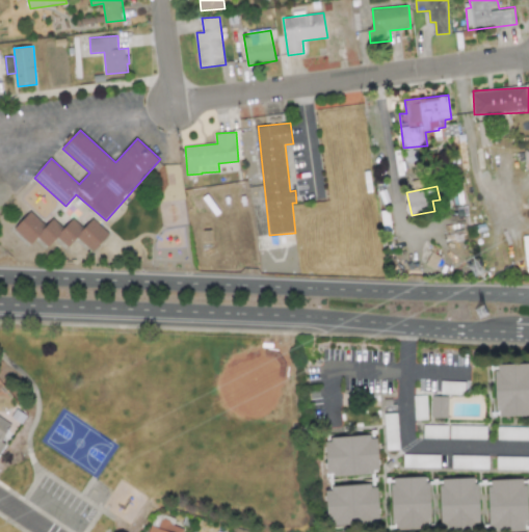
[(95,251),(110,233),(94,218),(85,228),(74,218),(65,228),(54,218),(48,225),(31,211),(15,229),(32,244),(38,237),(50,247),(58,237),(70,247),(78,237),(95,251)]
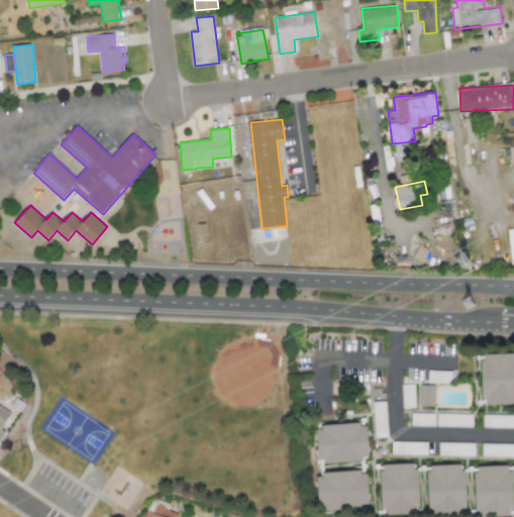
[(513,353),(482,354),(483,405),(513,404),(513,353)]
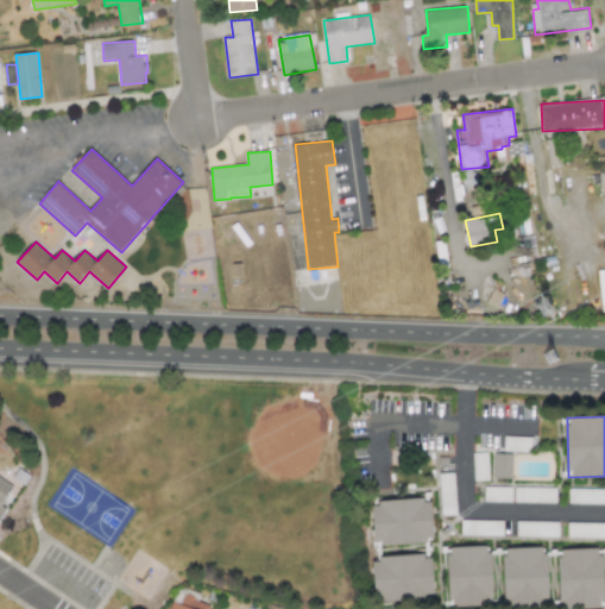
[(490,479),(490,452),(476,452),(476,481),(490,479)]
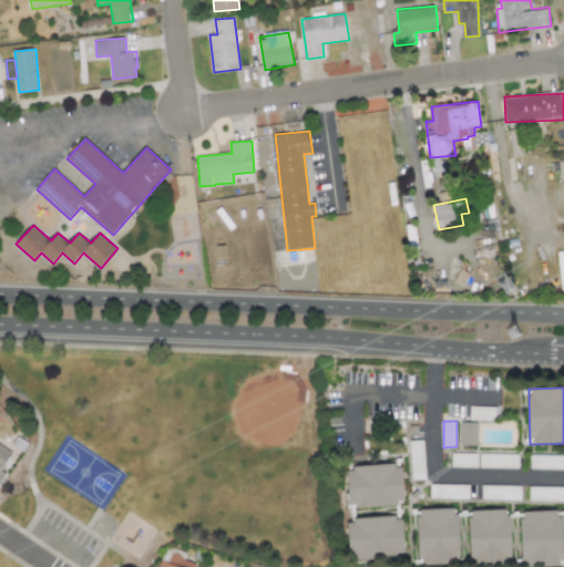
[(479,445),(480,422),(461,422),(461,445),(479,445)]
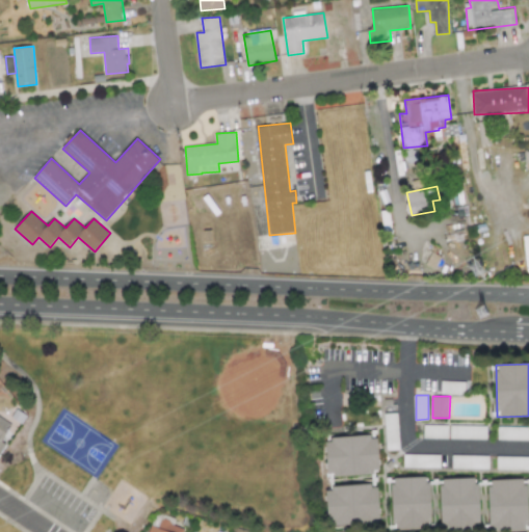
[(388,450),(400,450),(399,414),(387,414),(388,450)]
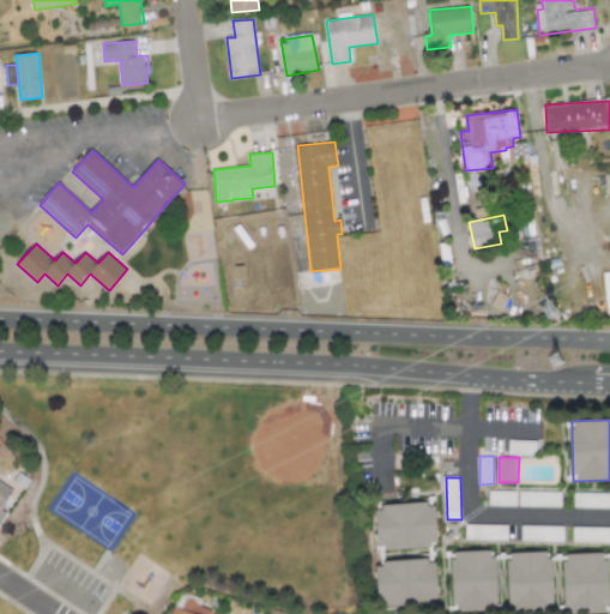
[(14,488),(0,479),(0,523),(8,511),(2,509),(14,488)]
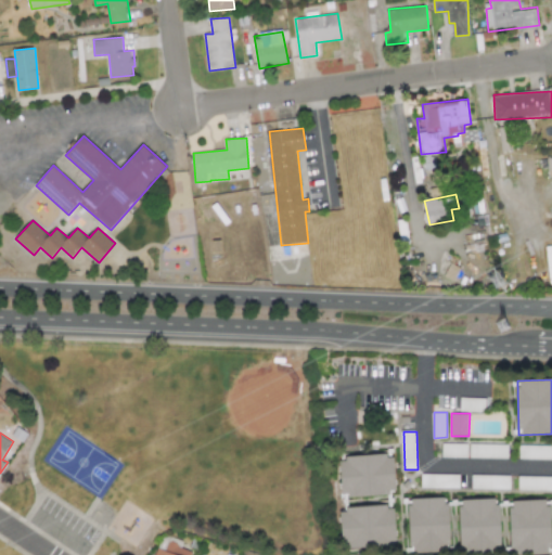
[(469,457),(469,444),(444,443),(444,456),(469,457)]
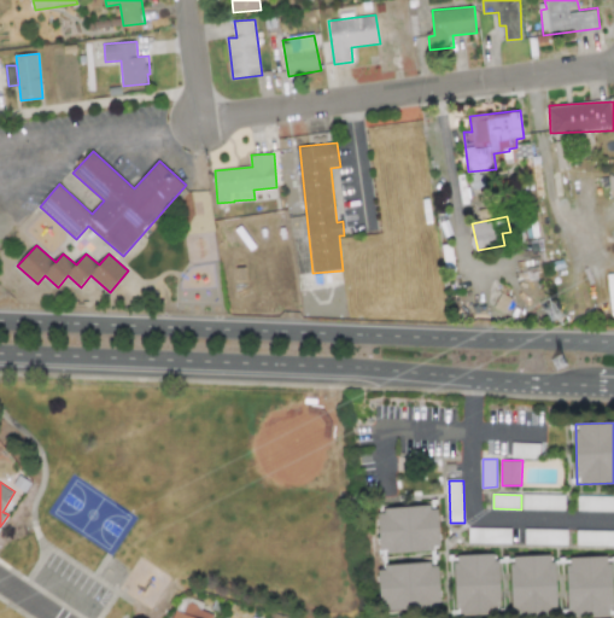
[(566,511),(567,495),(524,494),(524,509),(566,511)]
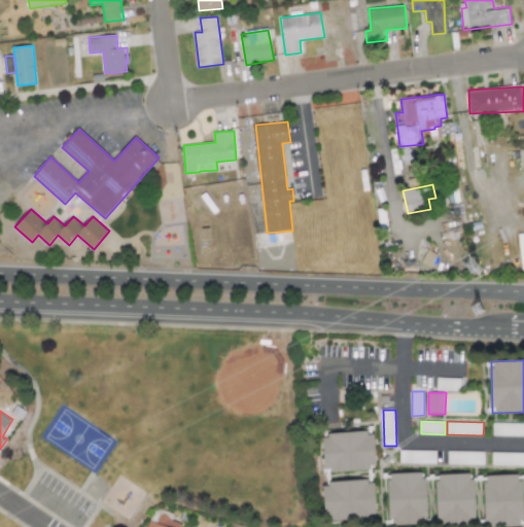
[(523,422),(494,422),(494,435),(523,435),(523,422)]
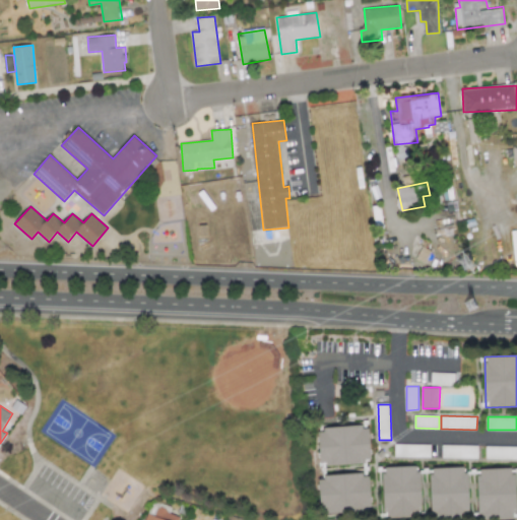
[(371,463),(370,426),(319,428),(321,465),(371,463)]
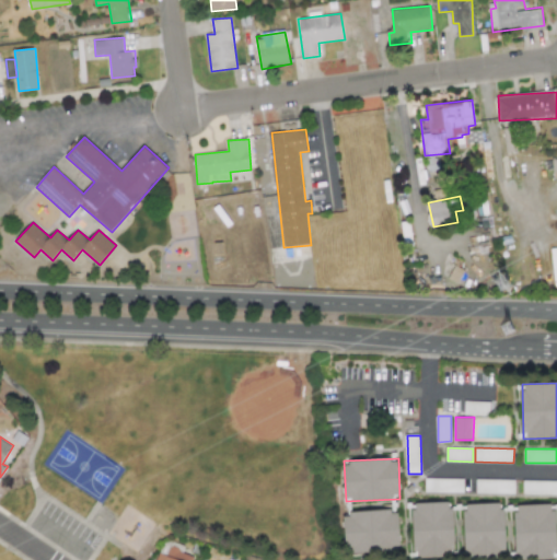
[(465,492),(465,479),(427,478),(427,492),(465,492)]
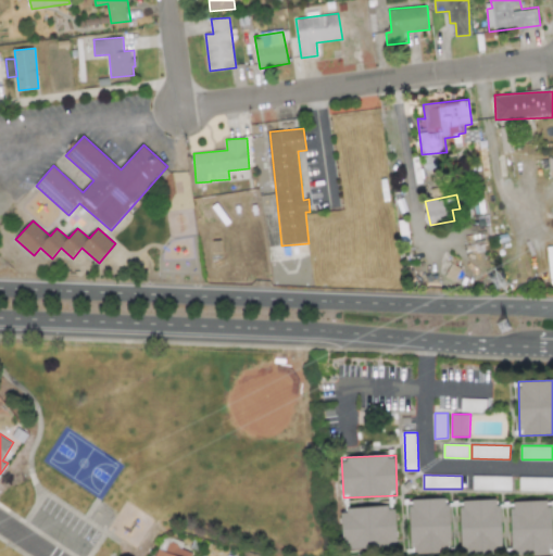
[(512,490),(512,477),(474,476),(474,490),(512,490)]
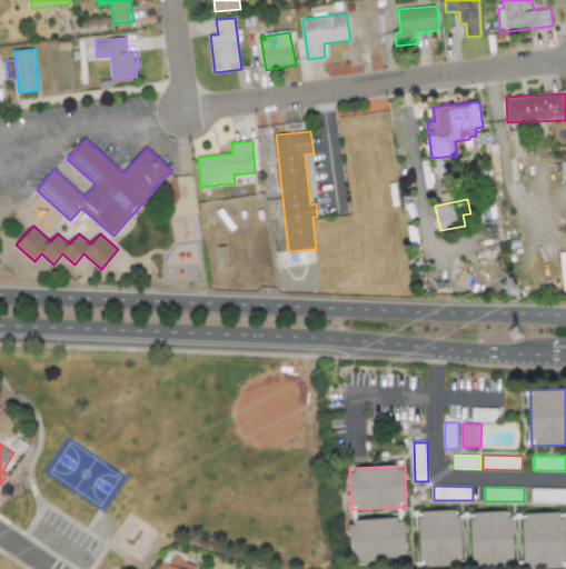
[(565,488),(534,488),(533,501),(565,501),(565,488)]
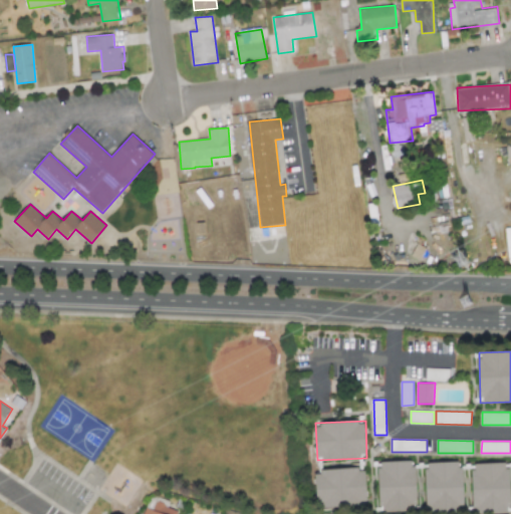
[(417,510),(416,461),(378,462),(379,512),(417,510)]
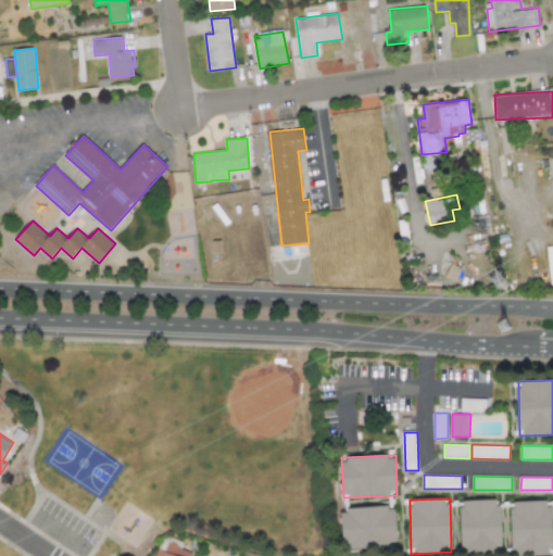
[(462,553),(502,552),(500,498),(461,501),(462,553)]
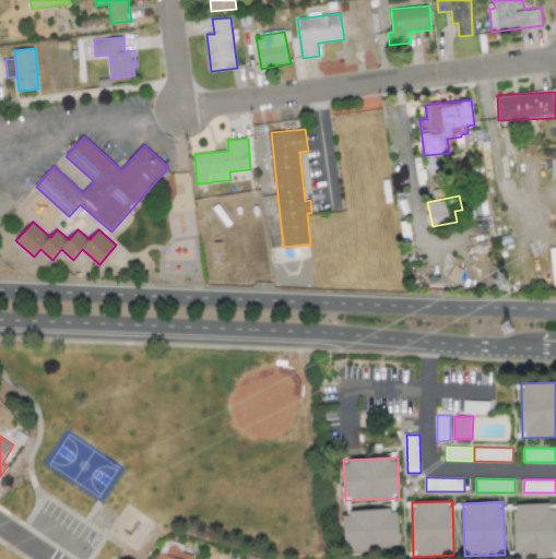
[(516,558),(555,558),(554,502),(515,503),(516,558)]
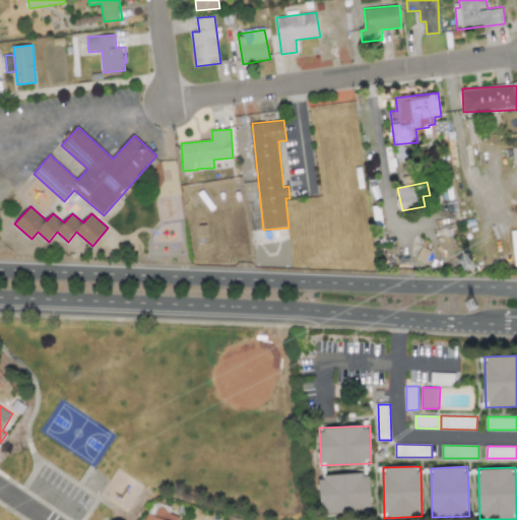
[(320,475),(321,513),(372,511),(370,474),(320,475)]
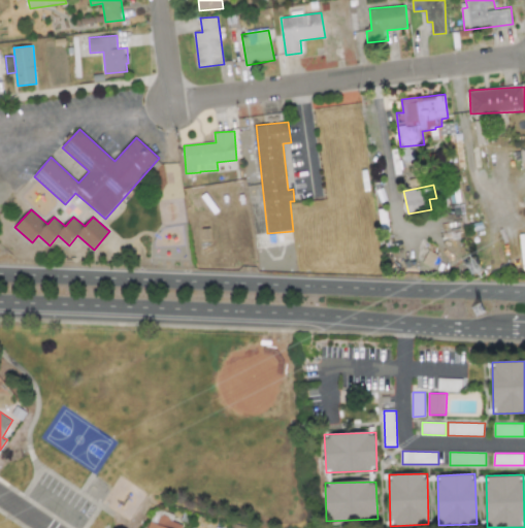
[(149,522),(148,527),(178,527),(181,521),(160,518),(159,524),(149,522)]
